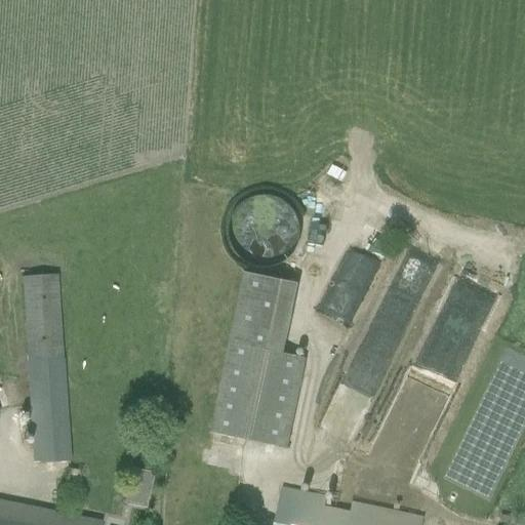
[(244,255),(295,252),(292,197),(240,200),(244,255)]
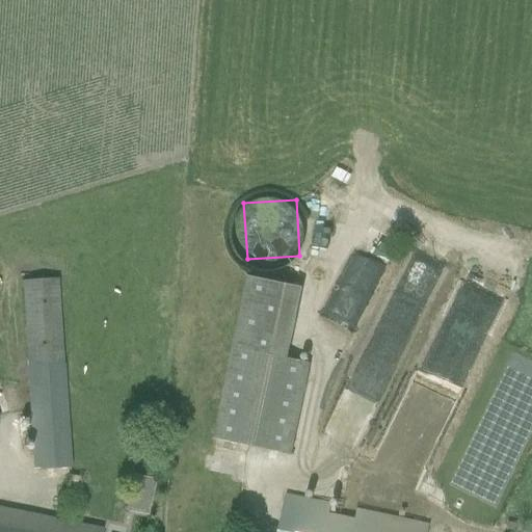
[(363,240),(348,270),(376,283),(390,253),(363,240)]
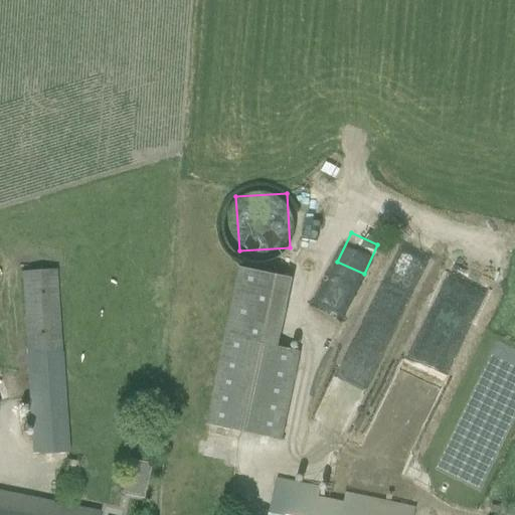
[(67,452),(58,268),(22,270),(31,454),(67,452)]
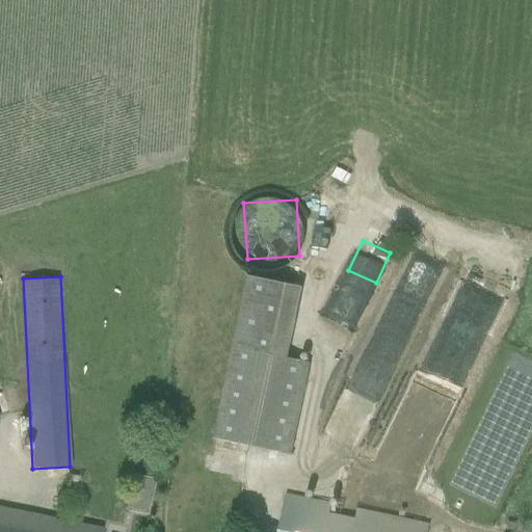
[(313,363),(288,357),(232,346),(212,436),(293,454),(313,363)]
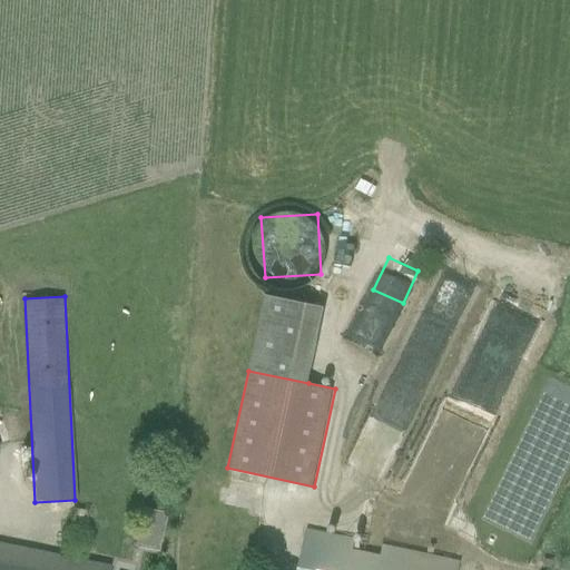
[(137,534),(161,539),(166,514),(143,509),(137,534)]
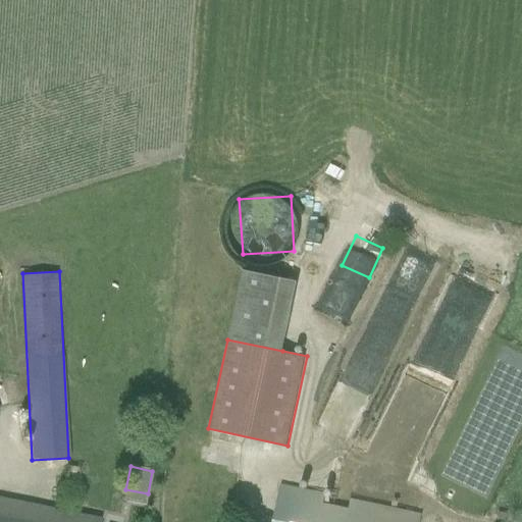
[(281,485),(279,494),(273,521),(419,521),(421,513),(352,499),(350,509),(323,504),(324,493),(281,485)]
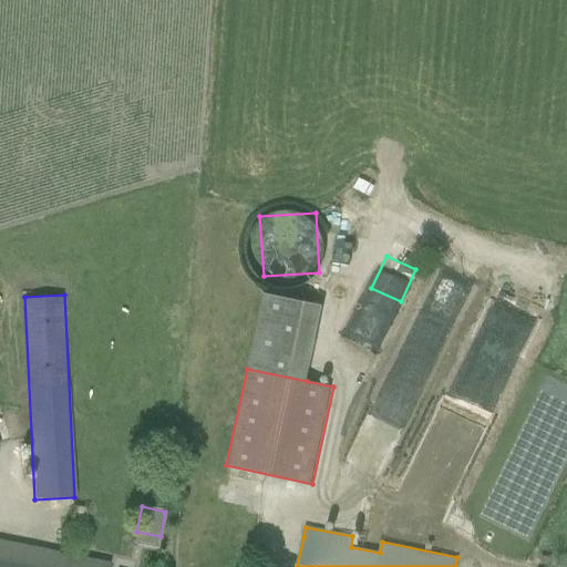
[(0,566),(106,566),(107,563),(0,540),(0,566)]
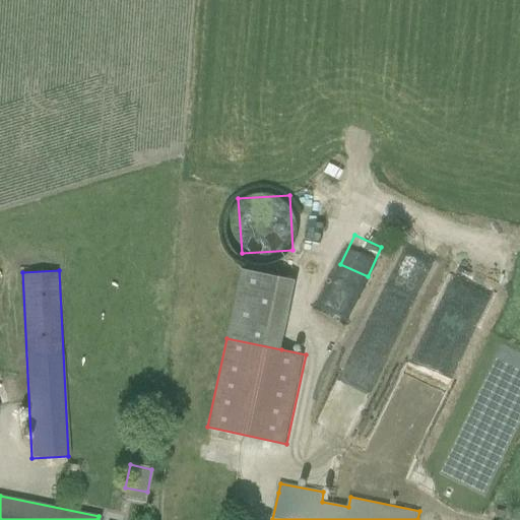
[(496,511),(495,518),(504,519),(505,512),(496,511)]
